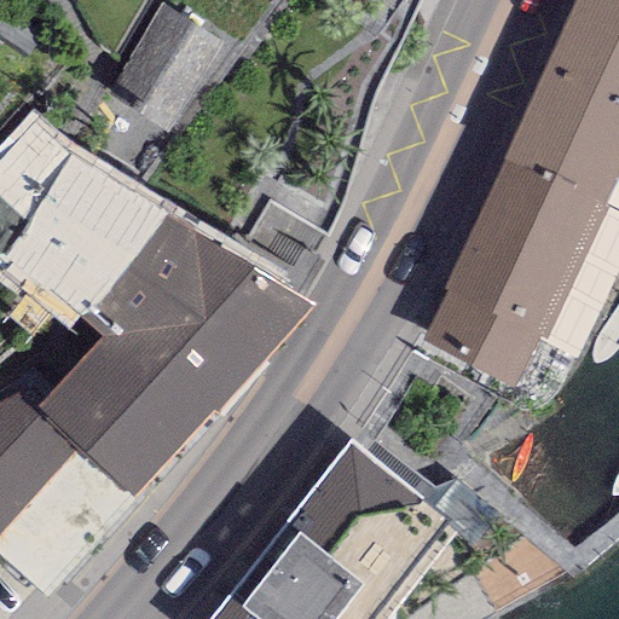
[(618,0),(573,0),(505,154),(606,202),(618,172),(618,0)]
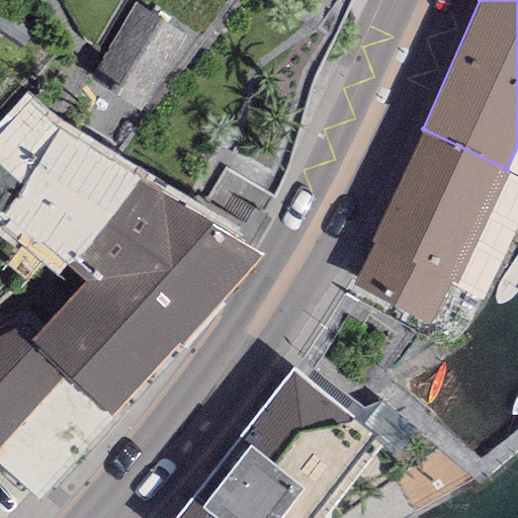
[(59,128),(31,100),(0,135),(0,220),(4,224),(8,220),(84,280),(27,341),(67,377),(109,416),(260,256),(59,128)]
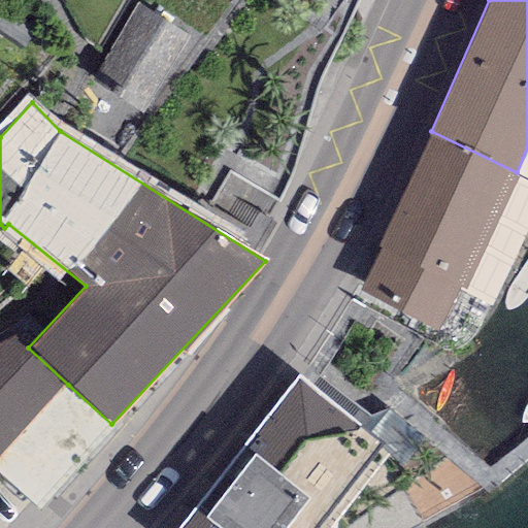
[(517,172),(431,131),(374,244),(380,248),(359,290),(437,329),(459,285),(465,288),(521,174),(517,172)]
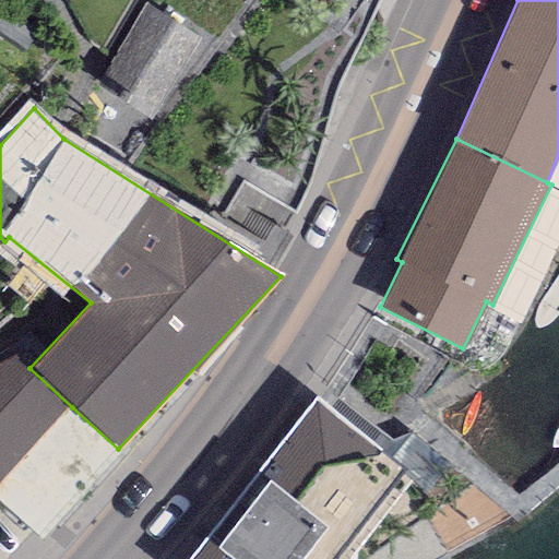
[(0,486),(72,407),(30,368),(14,356),(0,365),(0,486)]
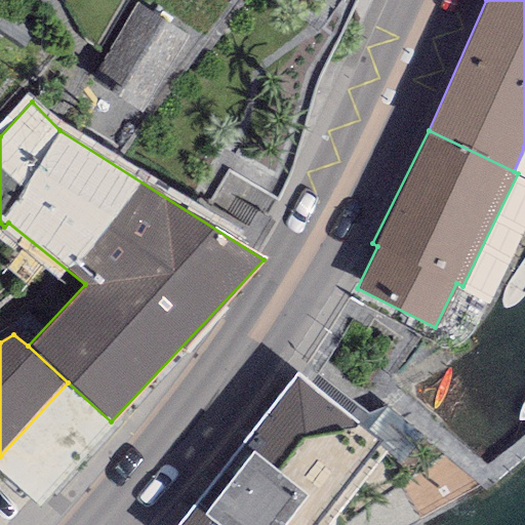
[(311,524),(379,441),(297,375),(176,524),(311,524)]
